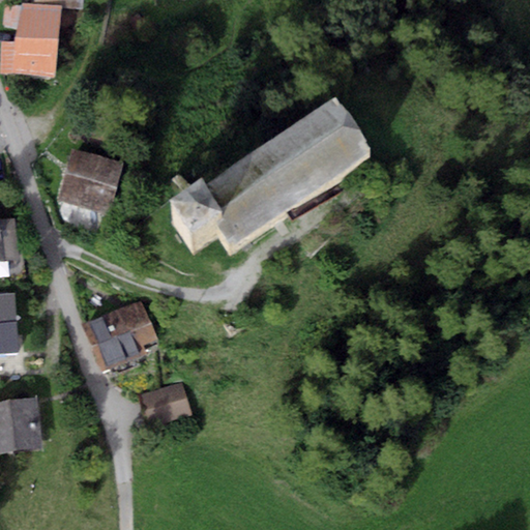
[(22,6),(4,5),(3,27),(18,28),(17,42),(3,41),(1,74),(56,77),(61,6),(34,4),(22,3),(22,6)]
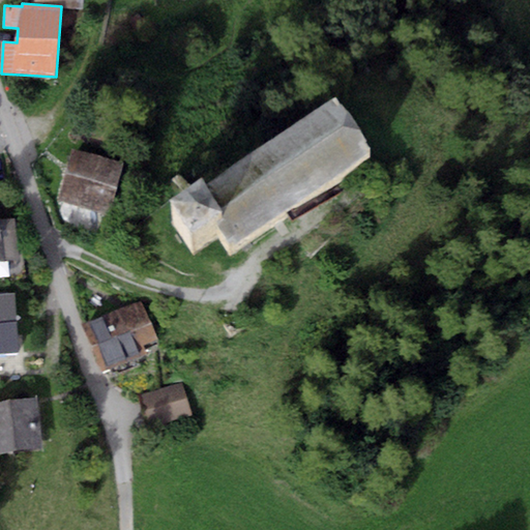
[(334,110),(195,202),(198,206),(169,225),(190,258),(217,240),(230,259),(372,166),(334,110)]
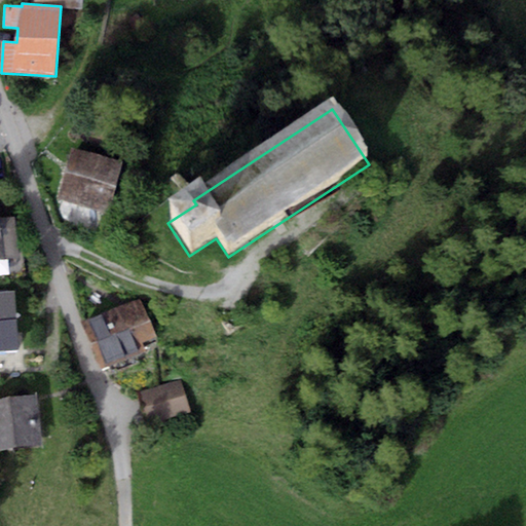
[(72,149),(58,198),(109,213),(122,162),(72,149)]
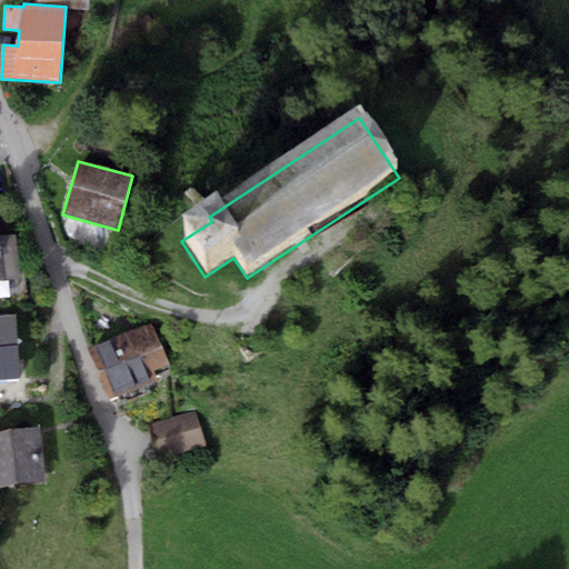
[(0,280),(3,280),(21,279),(16,236),(0,237),(0,280)]
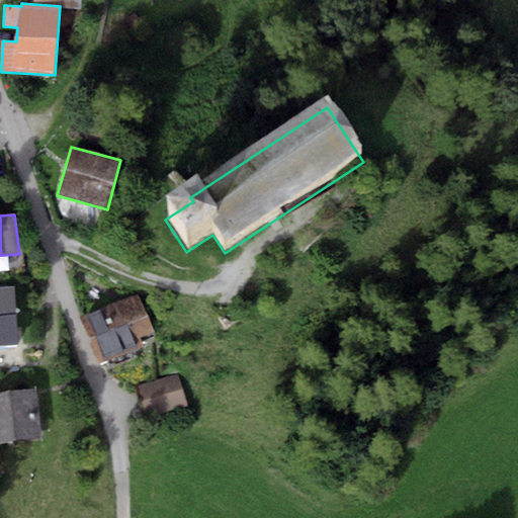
[(0,287),(0,346),(18,345),(13,286),(0,287)]
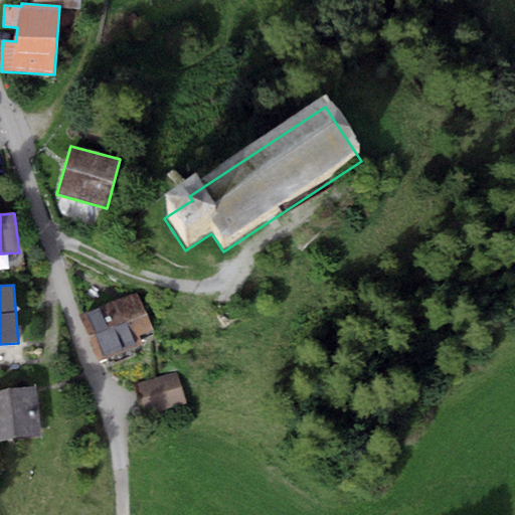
[(153,330),(138,292),(79,315),(98,360),(142,343),(139,336),(153,330)]
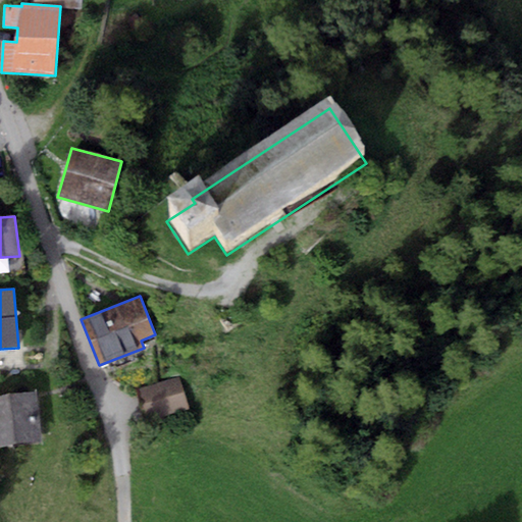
[(189,410),(179,377),(137,389),(145,421),(189,410)]
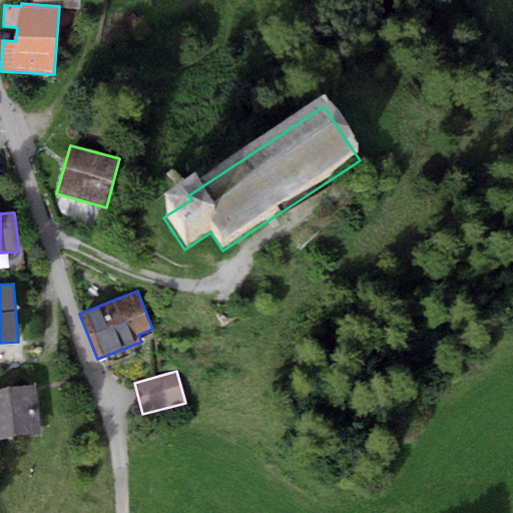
[(33,386),(0,390),(0,438),(39,434),(33,386)]
